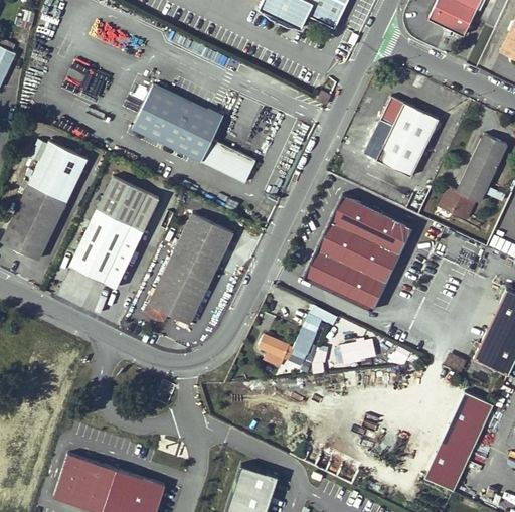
[(335,28),(348,0),(263,0),(259,8),(302,29),(308,16),(335,28)]
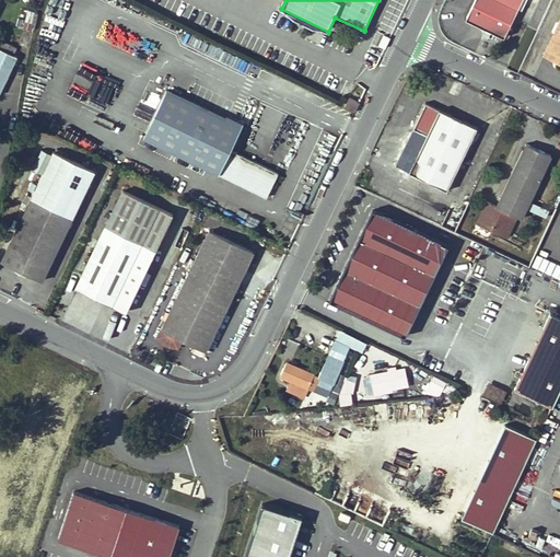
[(477,0),(467,21),(504,39),(523,0),(477,0)]
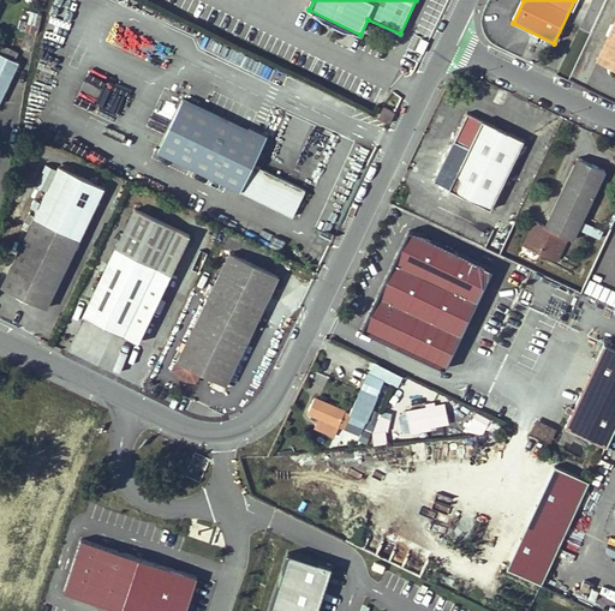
[(614,30),(598,66),(614,73),(614,30)]
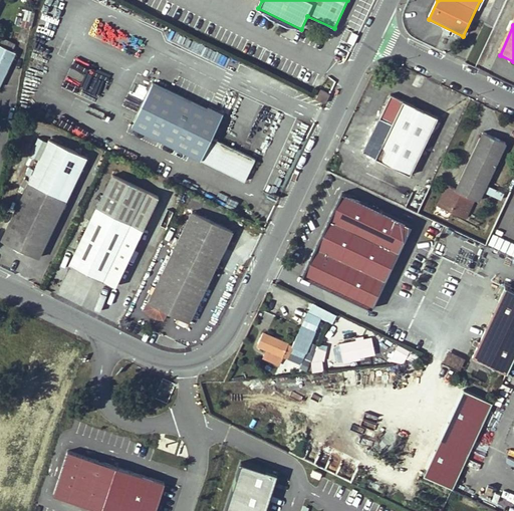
[(13,53),(16,47),(0,39),(0,88),(17,55),(13,53)]
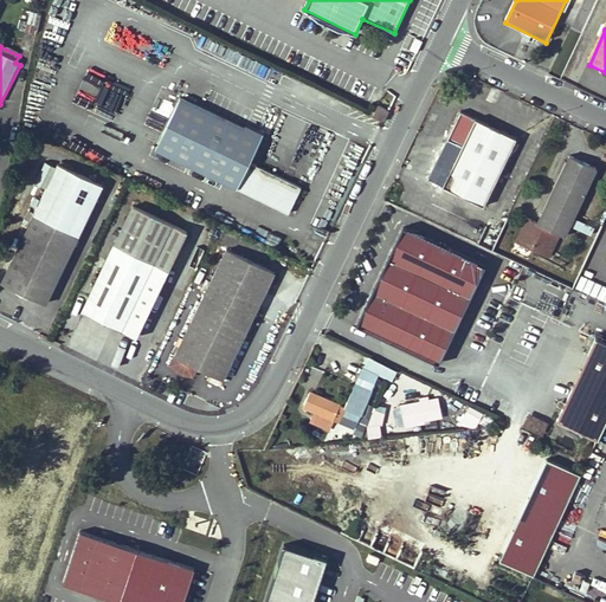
[(250,166),(263,138),(180,99),(155,153),(289,218),(302,191),(250,166)]
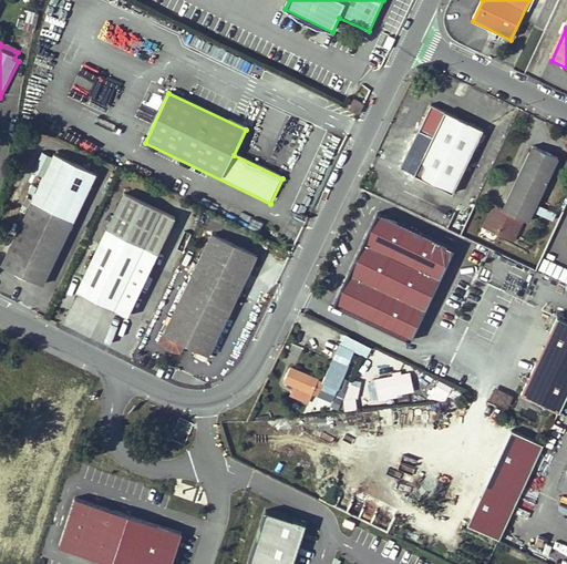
[(354,101),(350,111),(360,116),(364,106),(354,101)]
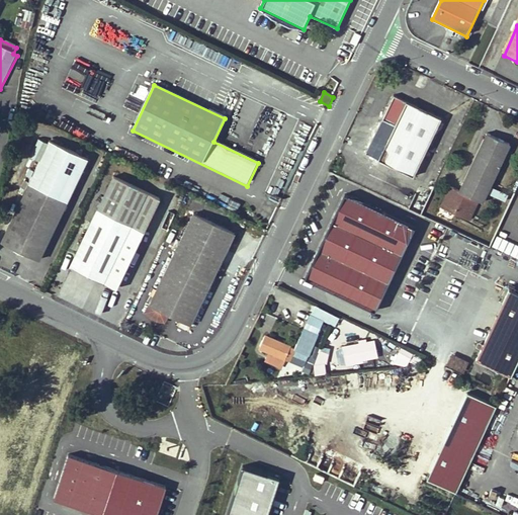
[(414,178),(442,120),(395,98),(382,121),(396,127),(379,161),(414,178)]
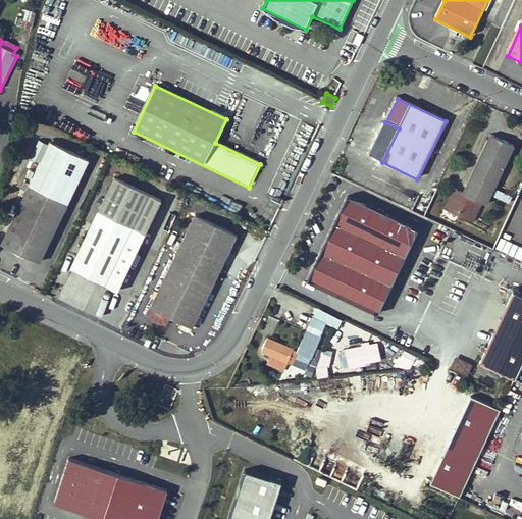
[(514,147),(490,136),(466,187),(470,188),(466,197),(462,195),(454,191),(445,210),(472,223),(482,205),(485,206),(514,147)]
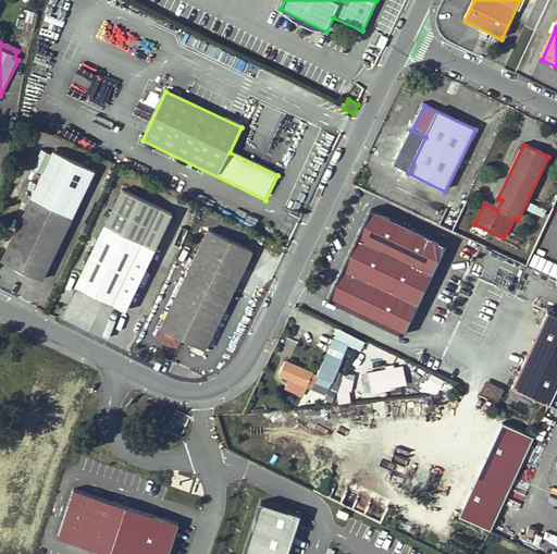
[(32,199),(2,261),(42,281),(73,219),(95,173),(54,154),(32,199)]
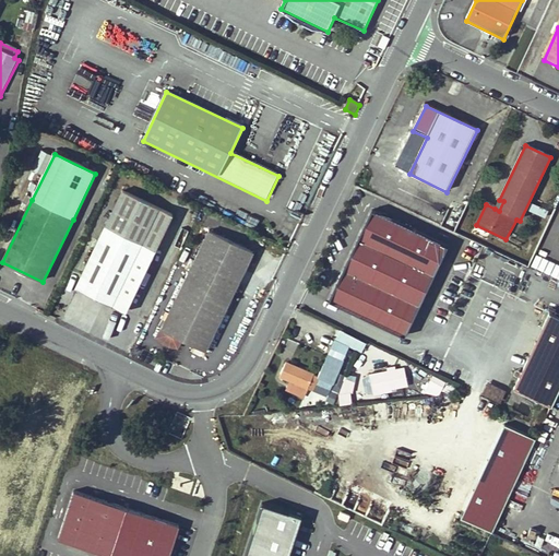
[(128,312),(175,213),(123,190),(78,288),(128,312)]
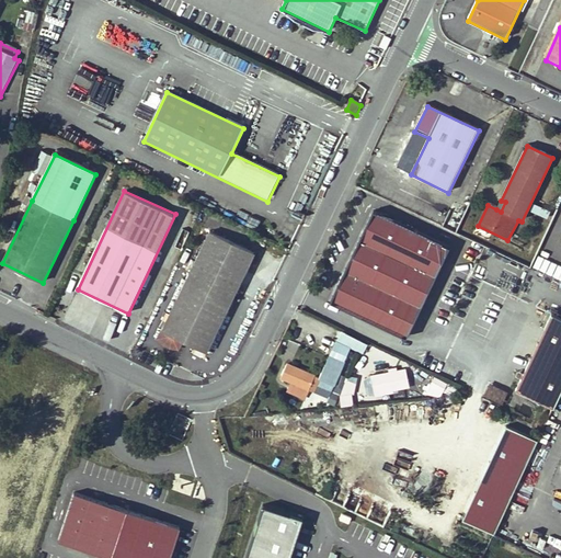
[(531,204),(529,212),(548,218),(550,211),(531,204)]
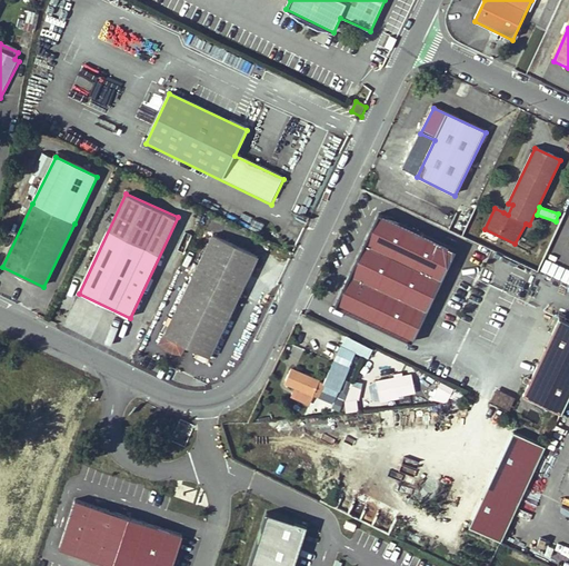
[(411,343),(455,251),(378,216),(336,307),(411,343)]
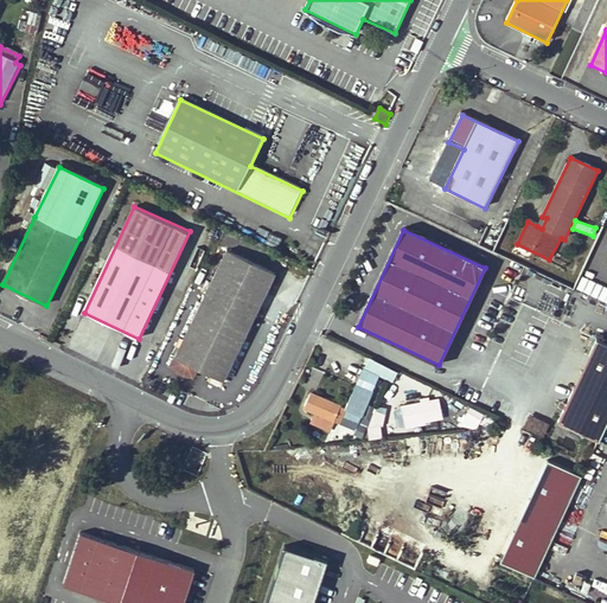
[(224,382),(275,275),(227,251),(171,367),(192,378),(197,370),(224,382)]
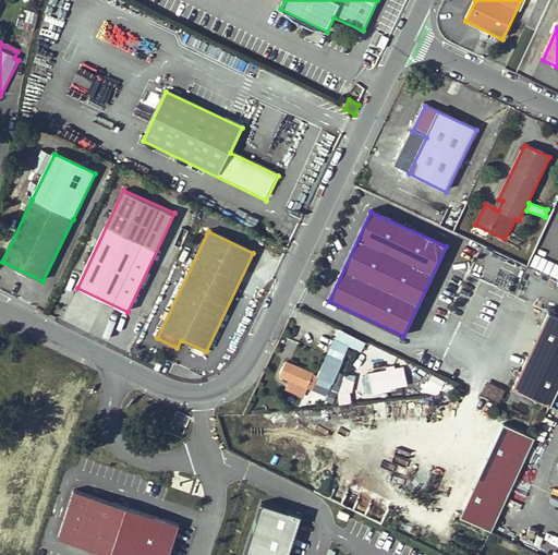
[(513,386),(550,405),(557,388),(557,298),(556,298),(521,371),(523,373),(521,376),(519,375),(513,386)]
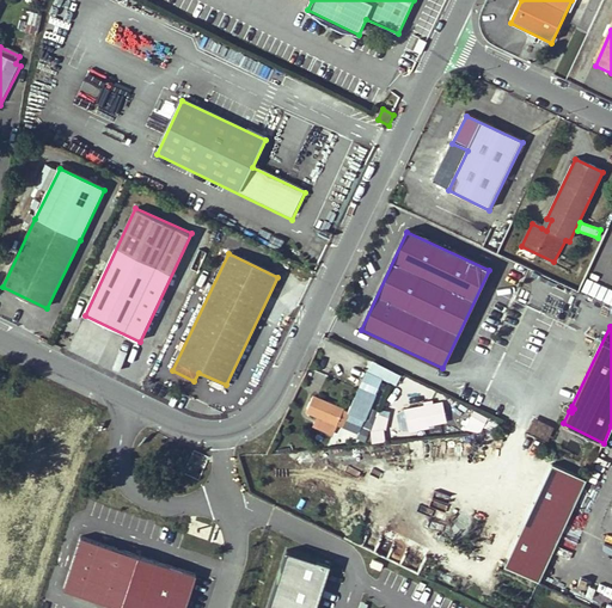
[(420,403),(391,405),(392,424),(421,421),(420,403)]
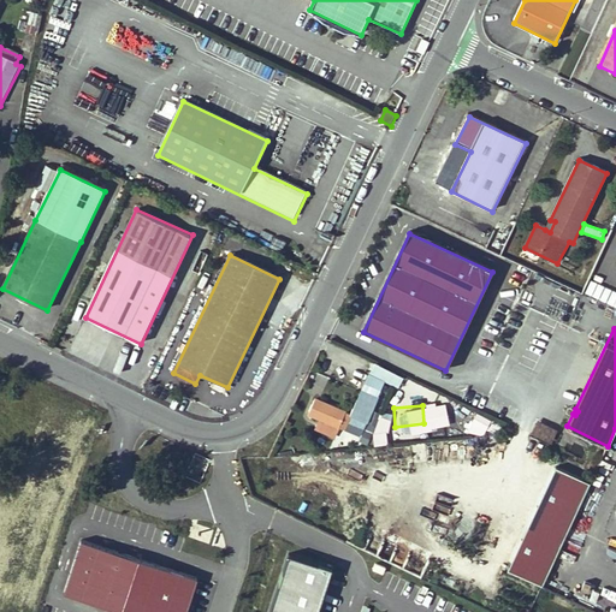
[(365,414),(366,445),(372,445),(390,445),(389,413),(365,414)]
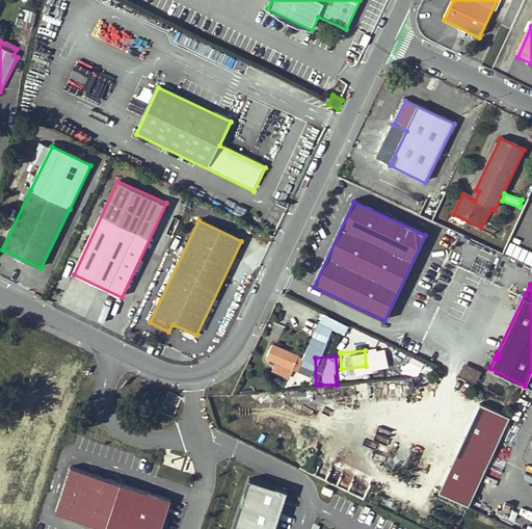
[(281,359),(274,370),(292,379),(298,367),(281,359)]
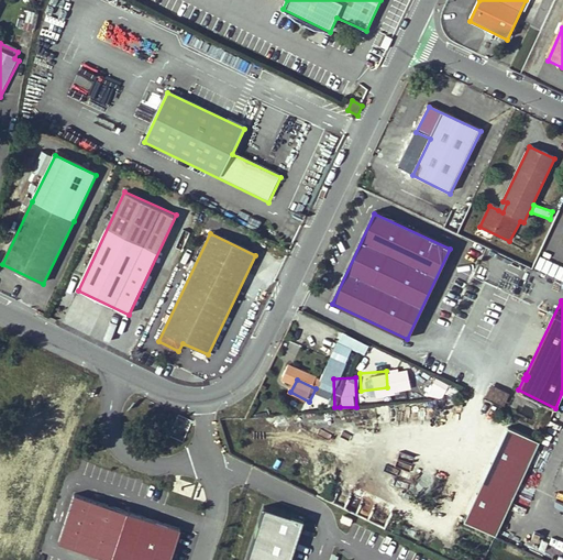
[(430,397),(445,399),(448,384),(432,381),(430,397)]
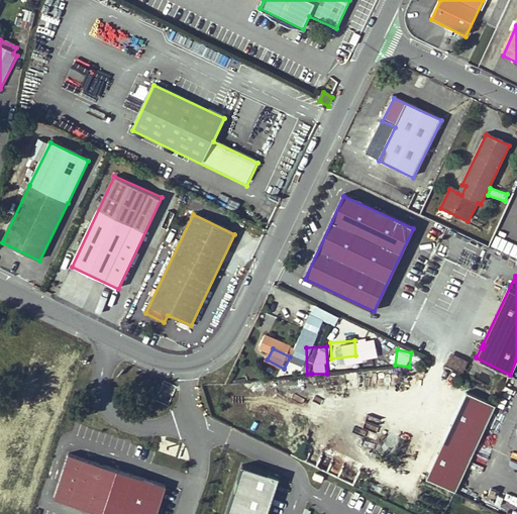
[(445,368),(462,375),(469,361),(451,353),(445,368)]
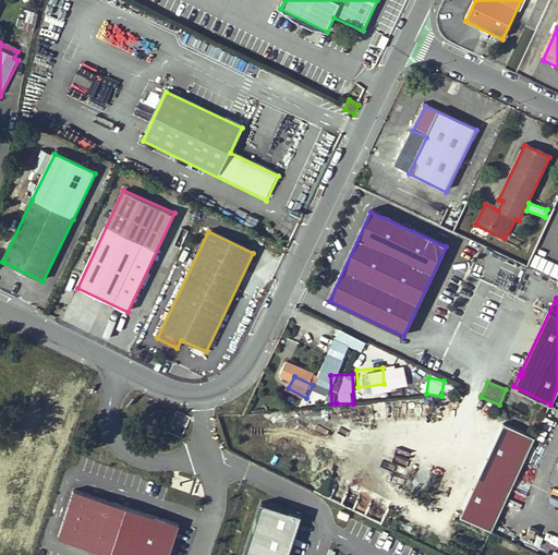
[(535,438),(506,424),(461,518),(490,532),(535,438)]
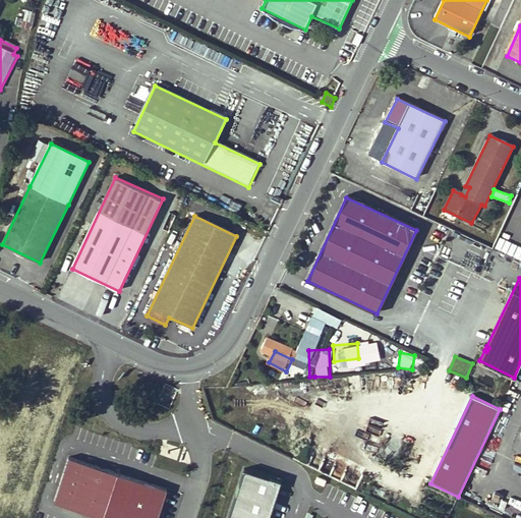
[(68,457),(54,502),(102,517),(156,517),(166,490),(68,457)]
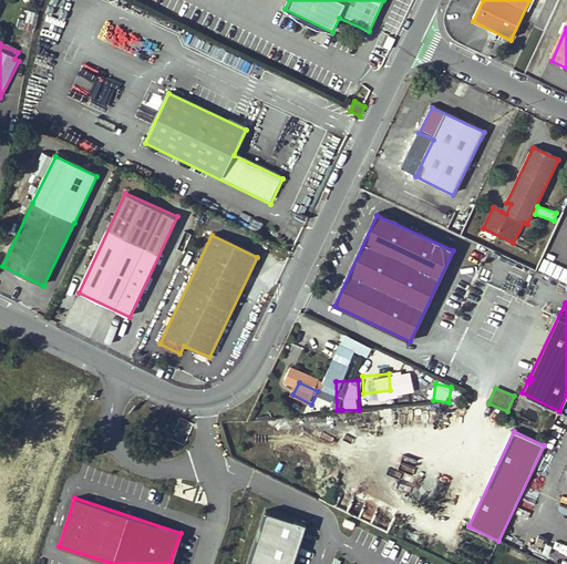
[(291,563),(306,524),(266,511),(247,563),(291,563)]
